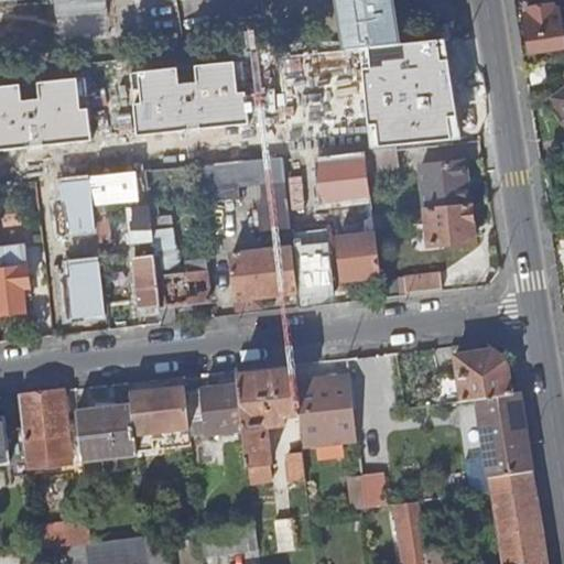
[(199,0),(201,14),(251,13),(251,0),(199,0)]
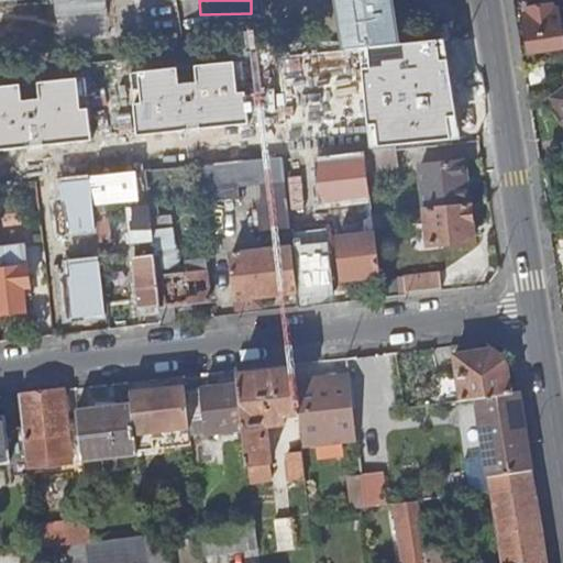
[(390,0),(337,0),(345,50),(398,44),(390,0)]
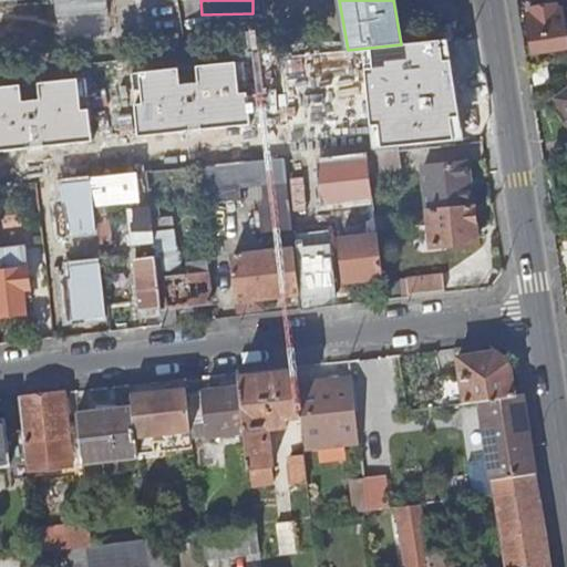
[(566,49),(566,40),(564,10),(557,10),(556,4),(532,8),(532,14),(526,14),(532,53),(566,49)]
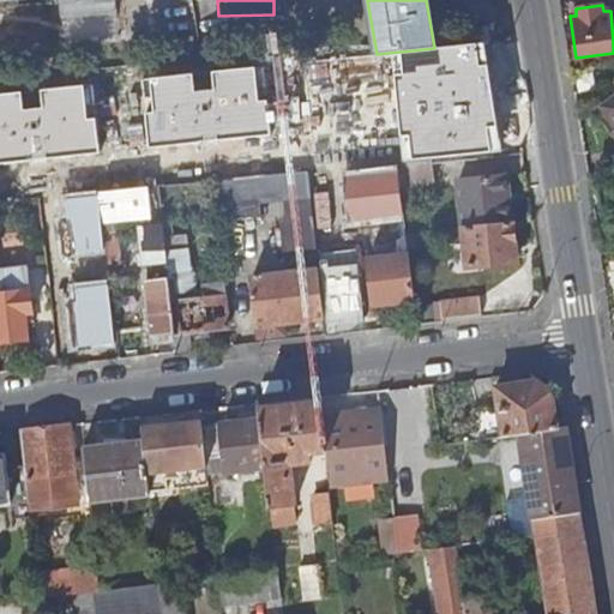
[(471,28),(474,43),(489,42),(488,25),(471,28)]
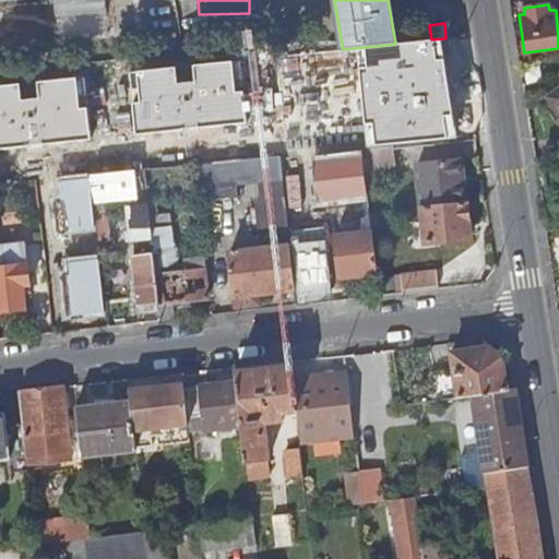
[(395,44),(343,49),(217,63),(227,159),(280,154),(298,152),(361,145),(389,143),(384,98),(415,95),(409,43),(395,44)]
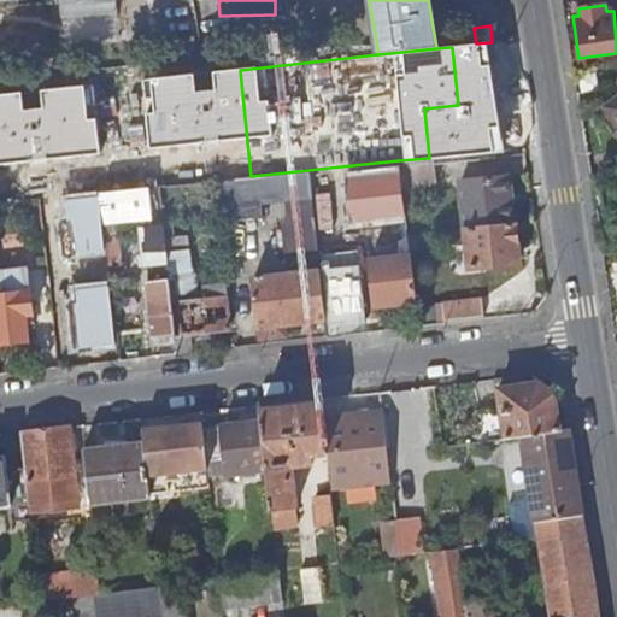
[(616,95),(604,106),(616,124),(616,95)]
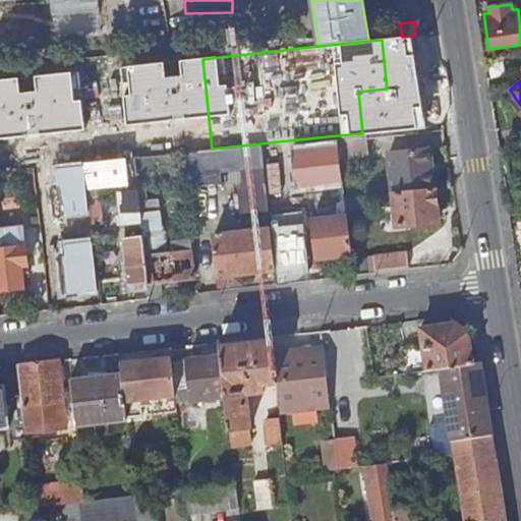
[(365,134),(337,137),(339,156),(367,153),(365,134)]
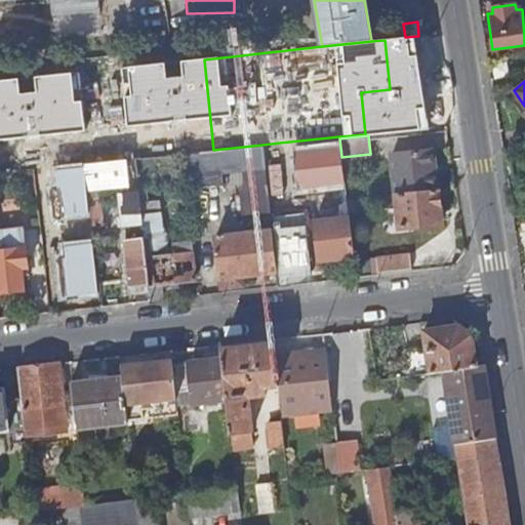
[(339,138),(339,136),(280,143),(285,190),(268,192),(271,214),(273,229),(278,271),(279,286),(312,282),(299,174),(344,170),(341,157),(339,138)]
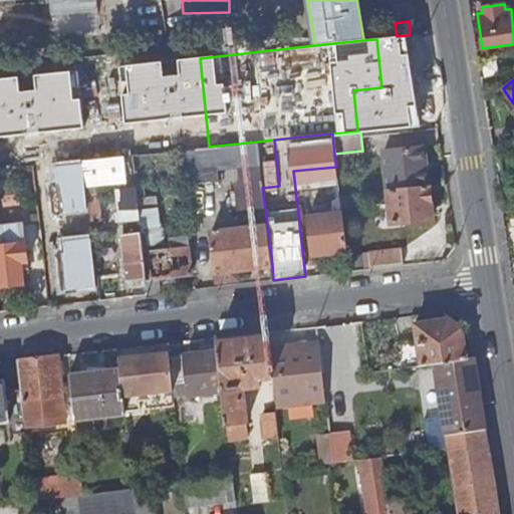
[(274,140),(257,142),(262,188),(279,186),(274,140)]
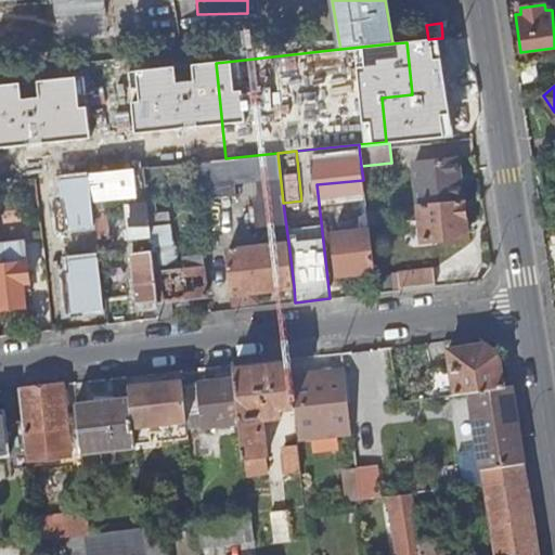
[(283,203),(278,153),(226,158),(196,162),(202,198),(237,194),(236,183),(256,181),(262,241),(279,239),(278,228),(286,227),(283,203)]
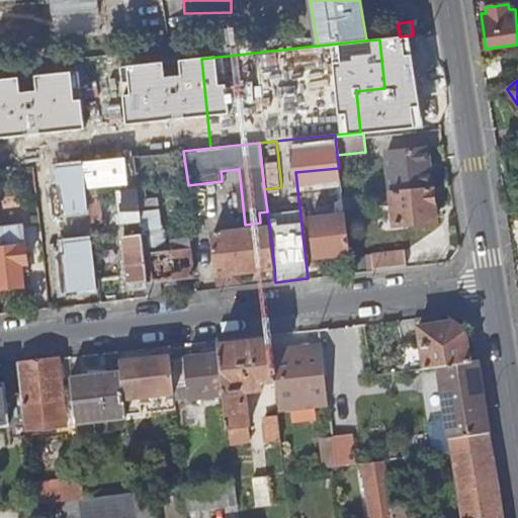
[(386,152),(391,190),(431,186),(427,147),(386,152)]
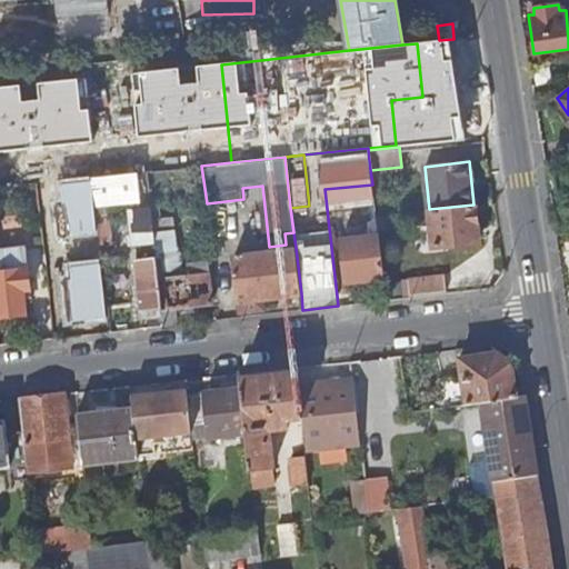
[(190,166),(147,170),(149,190),(192,185),(190,166)]
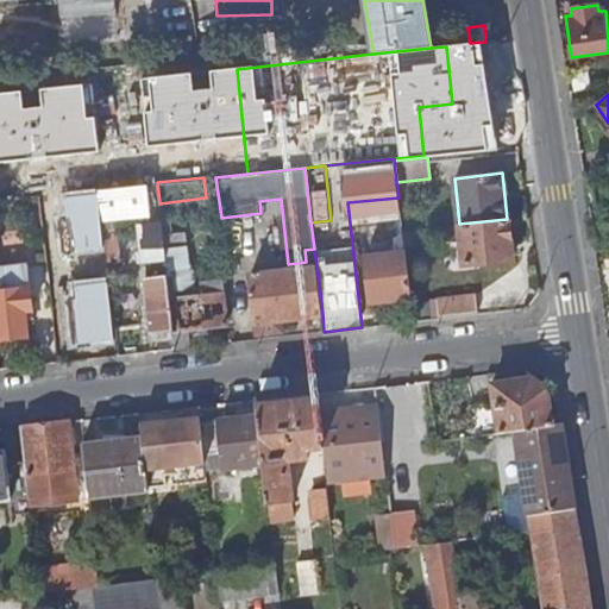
[(150,209),(148,183),(98,188),(107,267),(108,281),(124,280),(117,221),(112,221),(111,213),(150,209)]
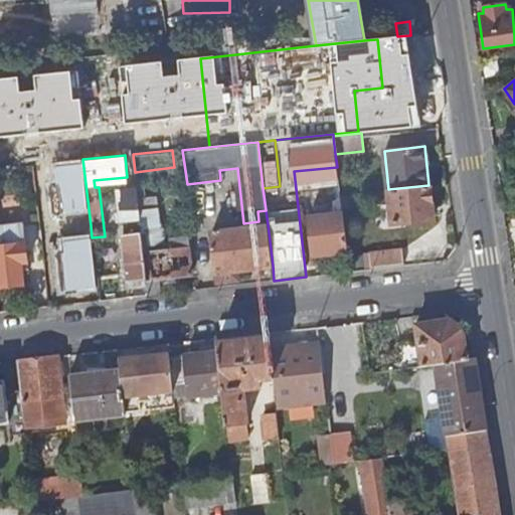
[(428,185),(388,189),(391,223),(434,218),(430,184),(428,185)]
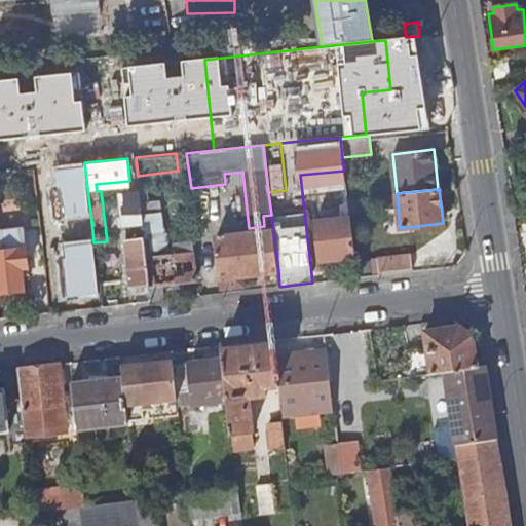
[(148,189),(140,190),(142,208),(150,207),(148,189)]
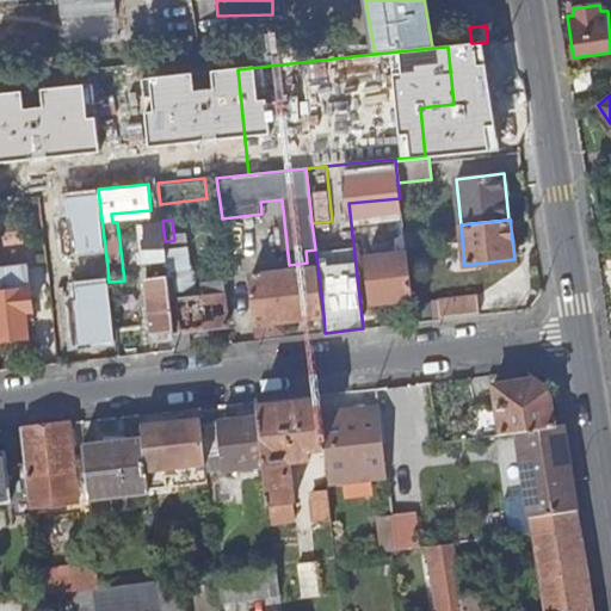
[(165,241),(162,221),(141,223),(144,251),(139,252),(139,261),(146,260),(146,261),(167,259),(166,252),(165,241)]
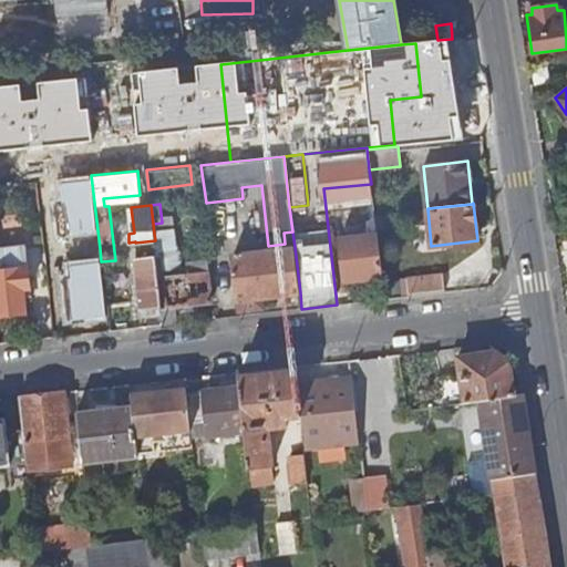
[(158,234),(154,234),(155,240),(157,256),(162,256),(167,307),(210,301),(208,272),(188,274),(188,267),(181,267),(178,251),(175,251),(174,230),(158,232),(158,234)]
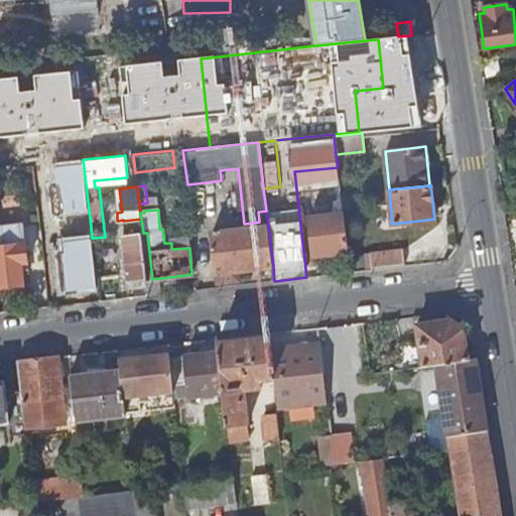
[(347,253),(342,213),(309,216),(314,256),(347,253)]
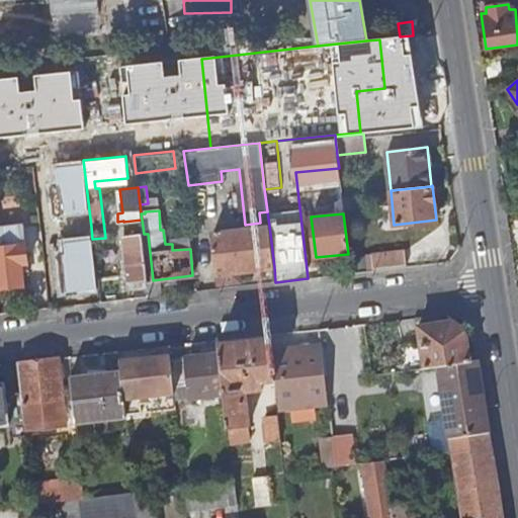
[(0,286),(24,285),(23,271),(23,265),(28,264),(24,225),(0,227),(0,286)]
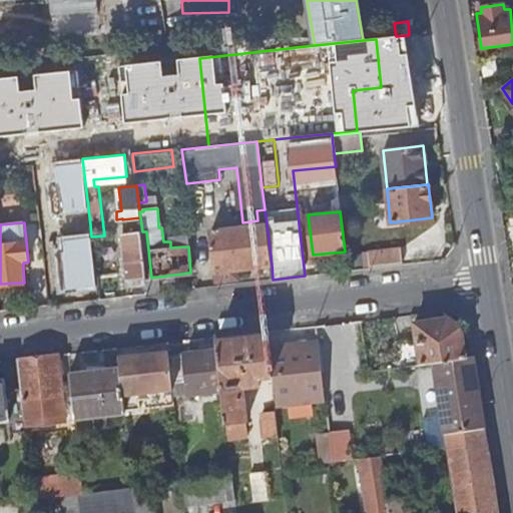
[(272,265),(267,223),(211,230),(216,281),(236,278),(235,269),(272,265)]
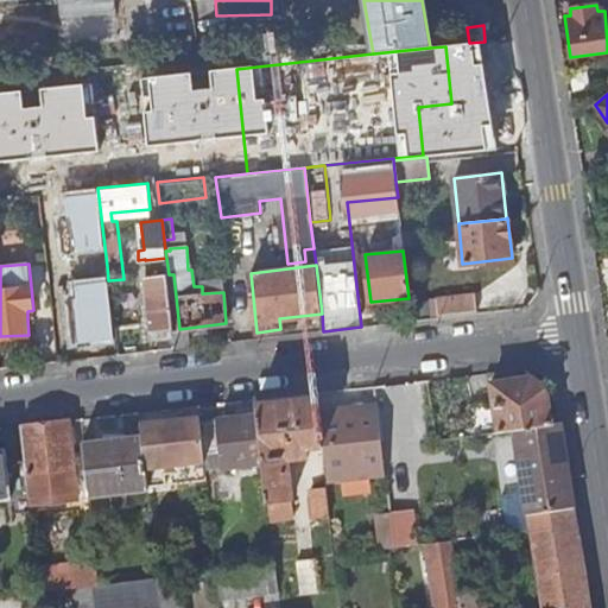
[(175,329),(169,274),(146,277),(152,333),(175,329)]
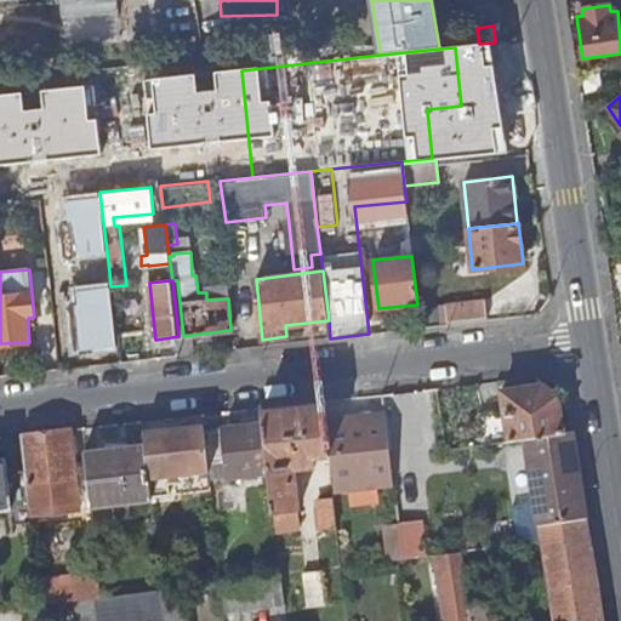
[(484,301),(444,305),(446,324),(486,320),(484,301)]
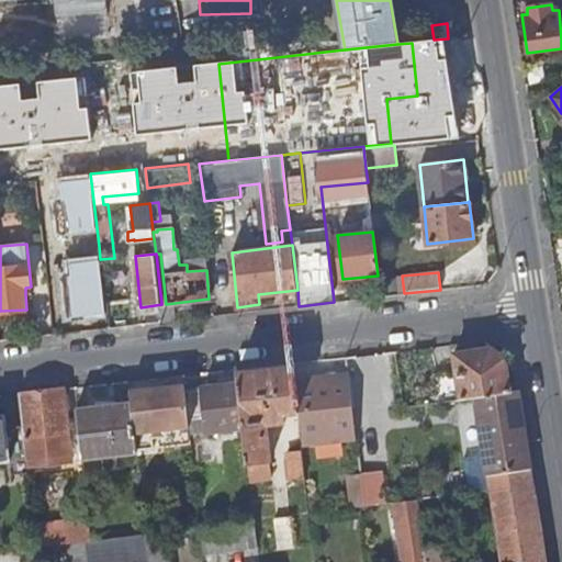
[(509,394),(506,360),(492,350),(456,353),(457,370),(435,373),(439,402),(474,397),(509,394)]
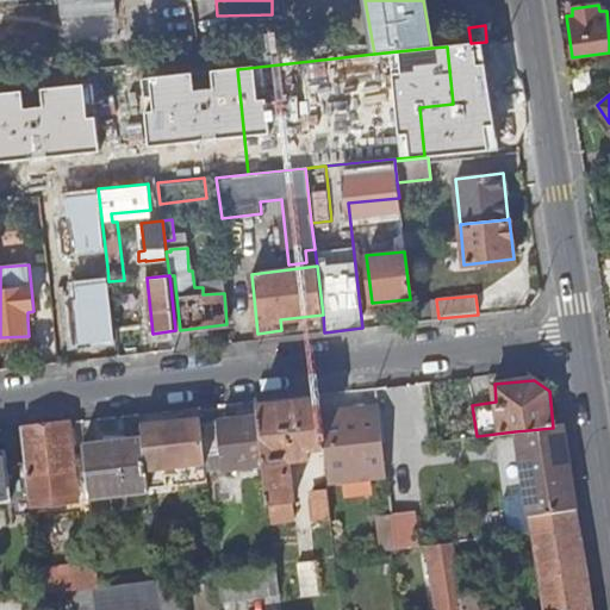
[(324,447),(321,411),(319,399),(259,406),(260,417),(265,462),(269,504),(294,502),(291,474),(286,470),(286,461),(310,459),(309,448),(324,447)]
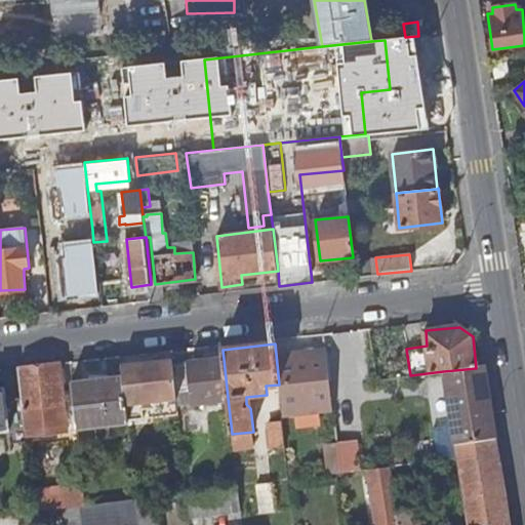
[(282,415),(332,409),(325,349),(276,354),(279,385),(282,415)]
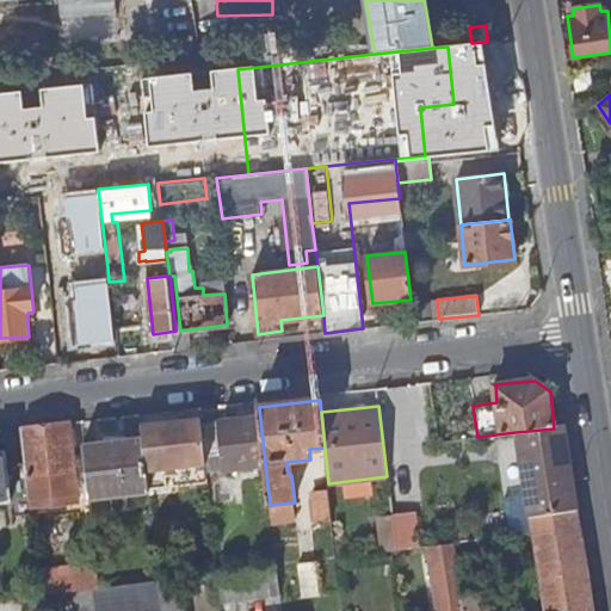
[(141,437),(147,488),(165,486),(164,468),(204,464),(203,456),(198,424),(197,418),(140,424),(141,437)]
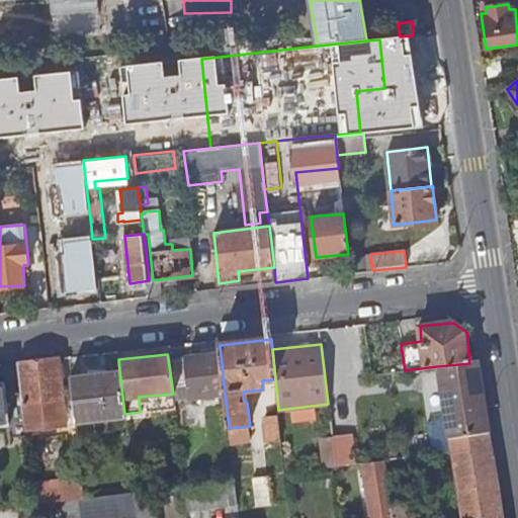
[(225,393),(221,354),(168,359),(172,386),(189,384),(191,397),(225,393)]
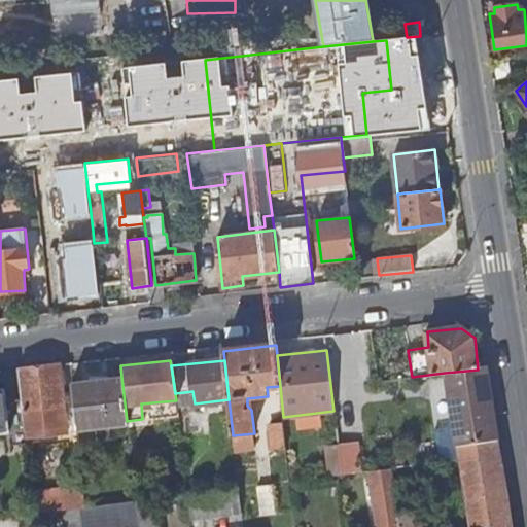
[(58,364),(16,369),(21,405),(24,430),(25,436),(66,432),(58,364)]
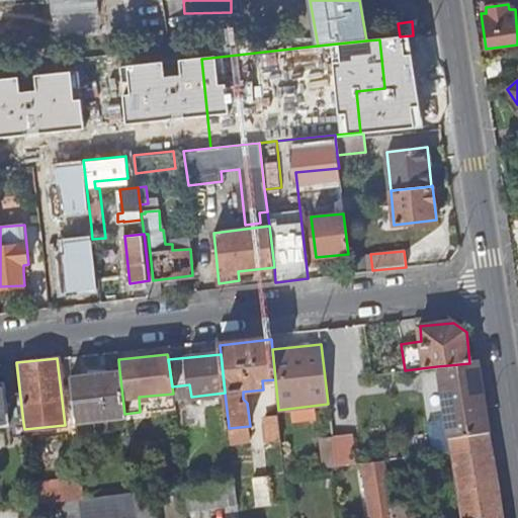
[(469,363),(437,366),(449,435),(451,452),(492,446),(479,362),(469,363)]
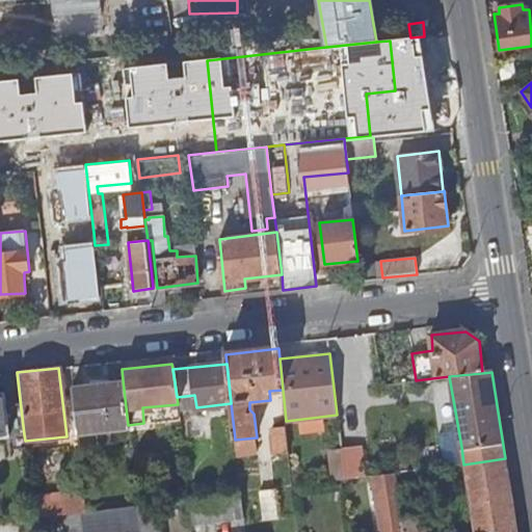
[(128,425),(123,380),(72,387),(78,435),(128,428),(128,425)]
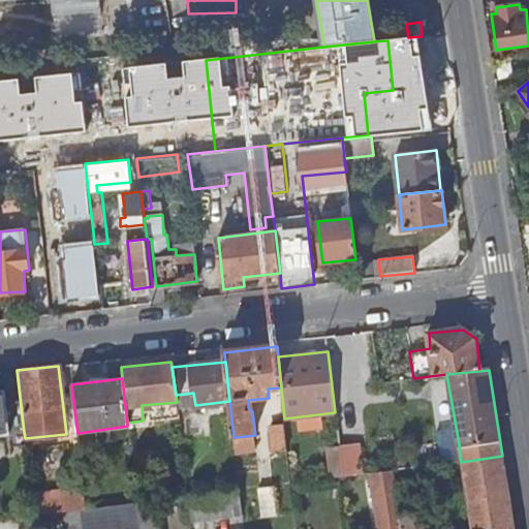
[(0,434),(24,432),(21,406),(6,407),(4,391),(0,391),(0,434)]
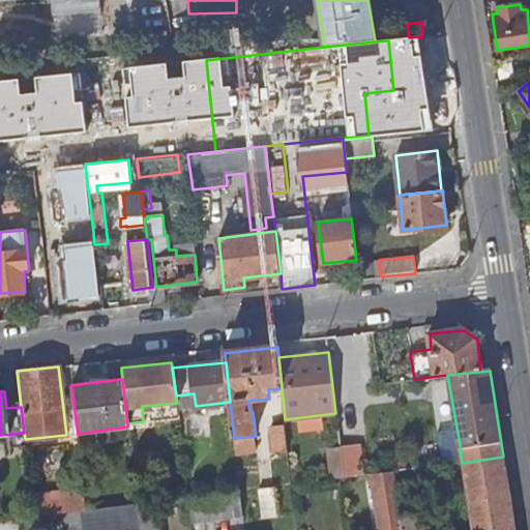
[(288,450),(285,419),(272,421),(273,434),(271,434),(273,451),(288,450)]
